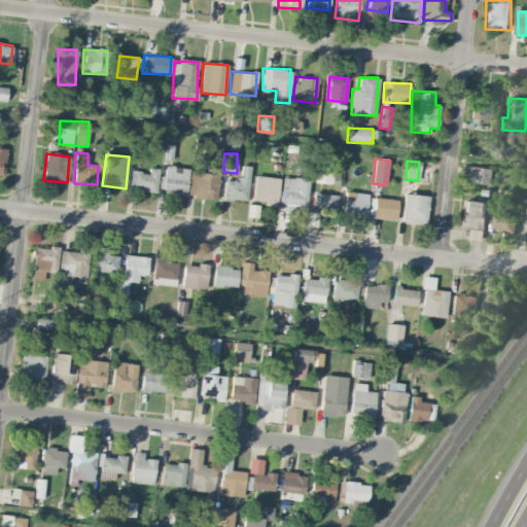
[(248,166),(240,166),(239,181),(224,181),(223,200),(248,201),(248,166)]
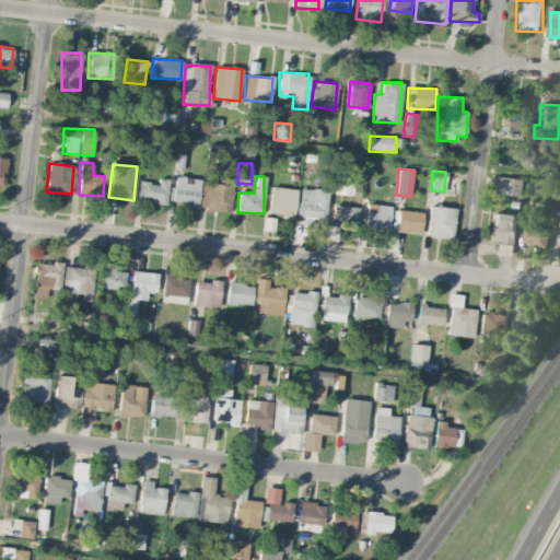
[(523,197),(525,179),(497,177),(496,195),(523,197)]
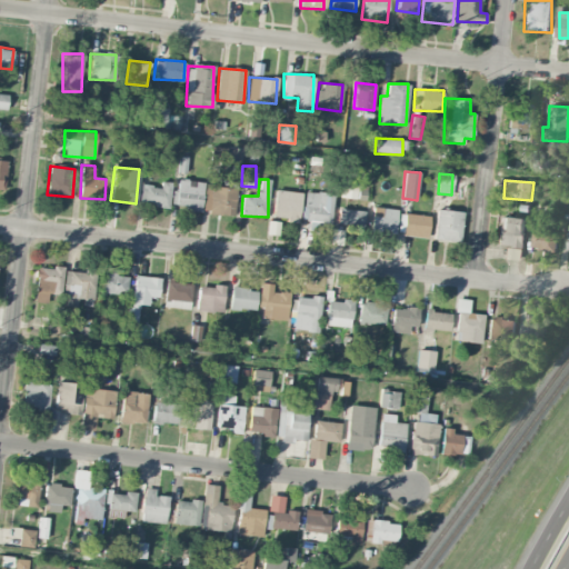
[(140,185),(138,205),(169,208),(171,182),(161,181),(160,187),(140,185)]
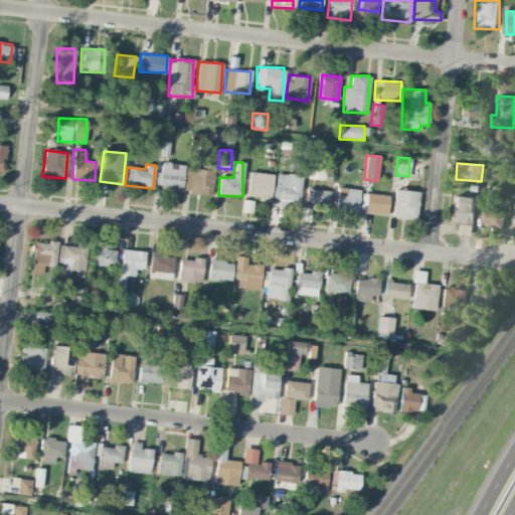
[(310,164),(308,178),(329,181),(331,167),(310,164)]
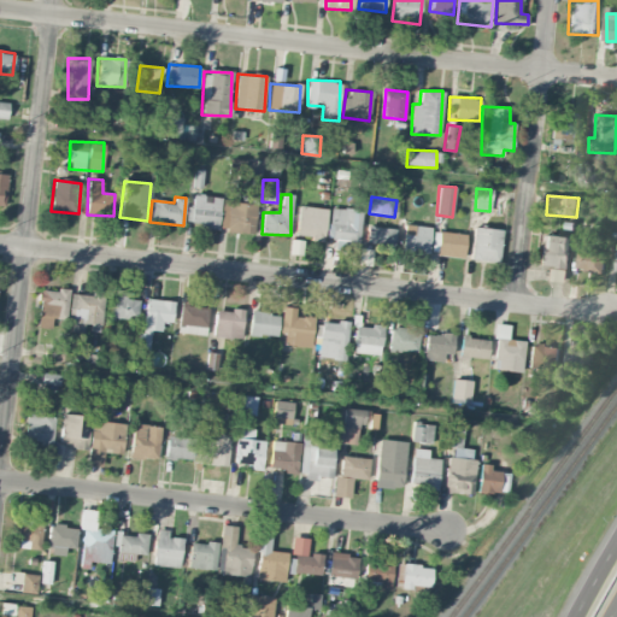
[(257,203),(222,201),(221,230),(254,233),(257,203)]
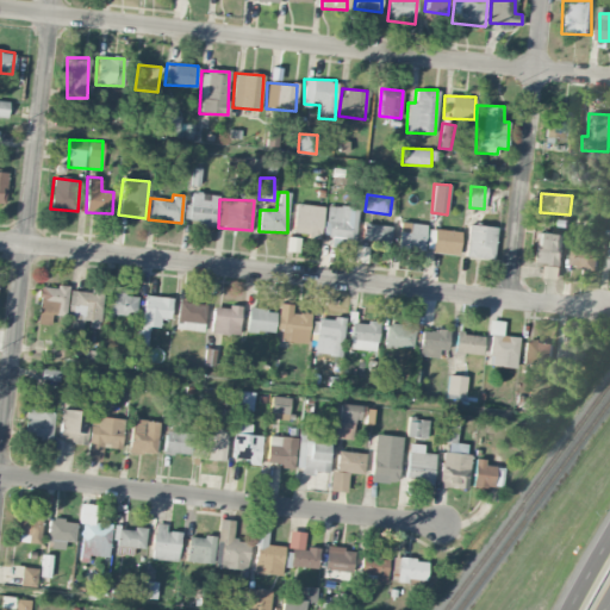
[(319,237),(323,206),(294,204),(291,234),(319,237)]
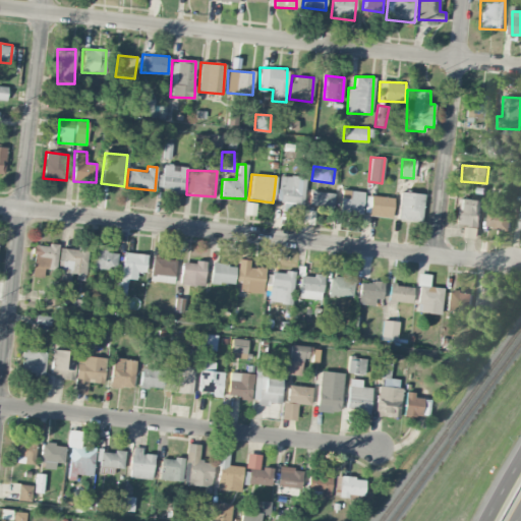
[(304,176),(278,175),(277,204),(303,205),(304,176)]
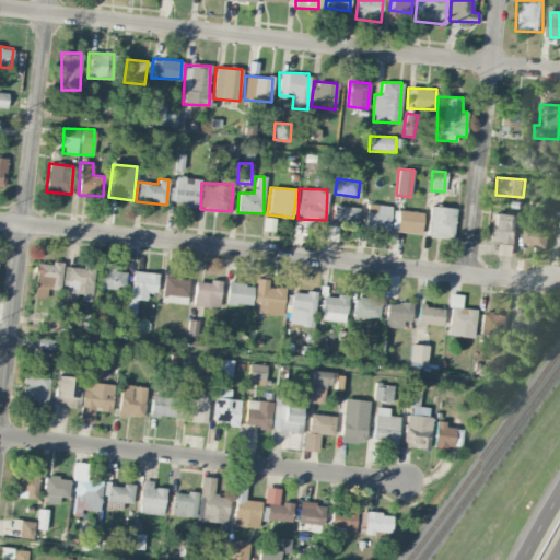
[(357,225),(359,208),(333,205),(330,221),(357,225)]
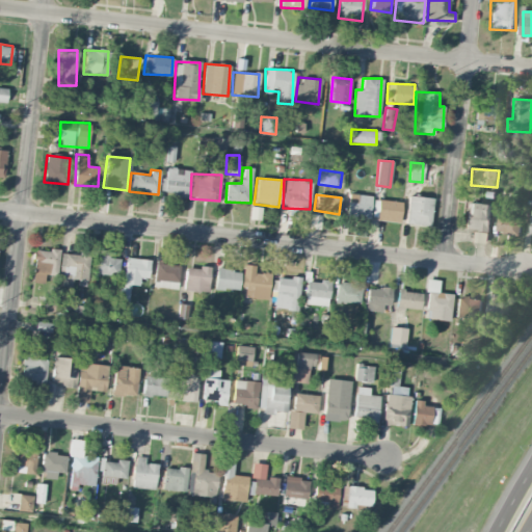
[(370,218),(371,194),(348,194),(347,217),(370,218)]
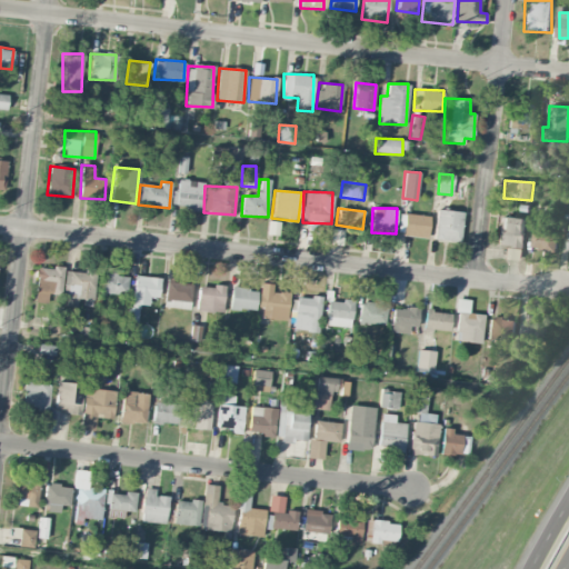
[(459,242),(462,212),(437,209),(433,239),(459,242)]
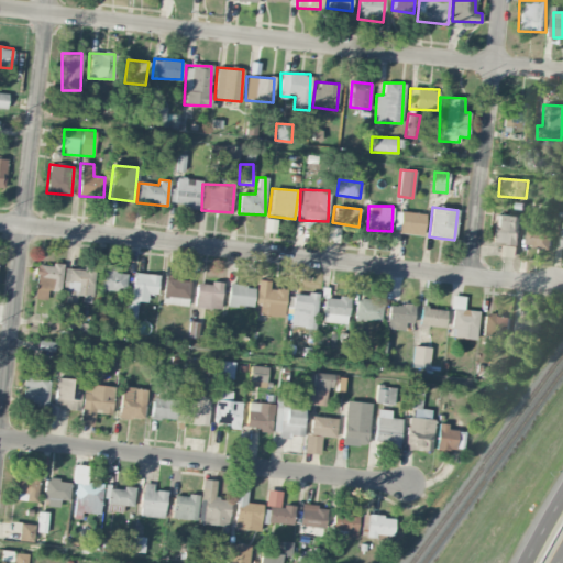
[(424,212),(399,211),(398,233),(422,234),(424,212)]
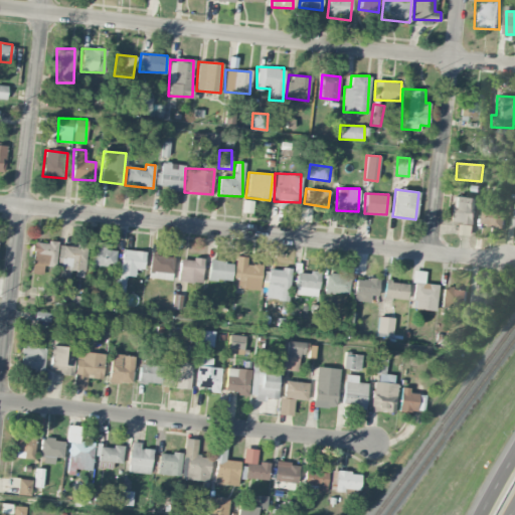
[(476,198),(453,197),(452,222),(457,223),(456,235),(474,235),(476,198)]
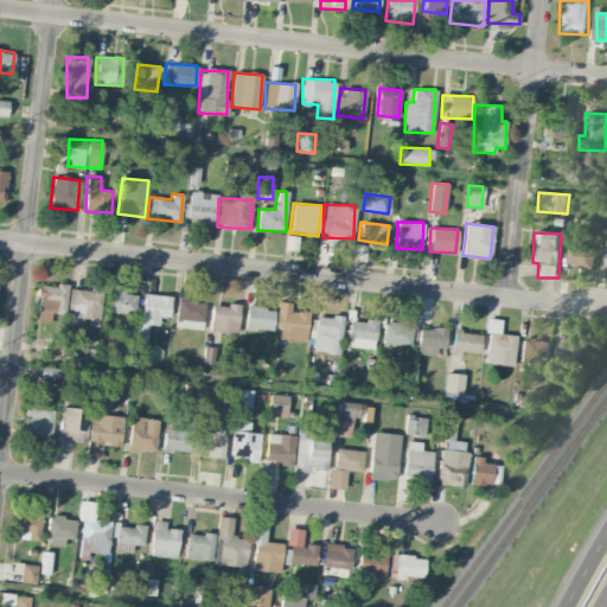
[(567,266),(594,269),(596,249),(569,247),(567,266)]
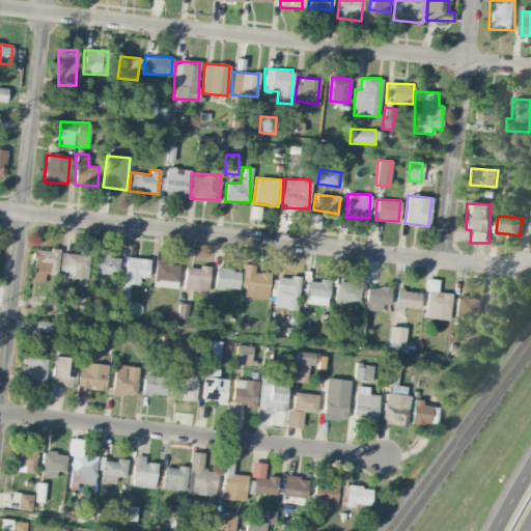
[(43,274),(57,274),(58,250),(34,249),(32,282),(43,282),(43,274)]
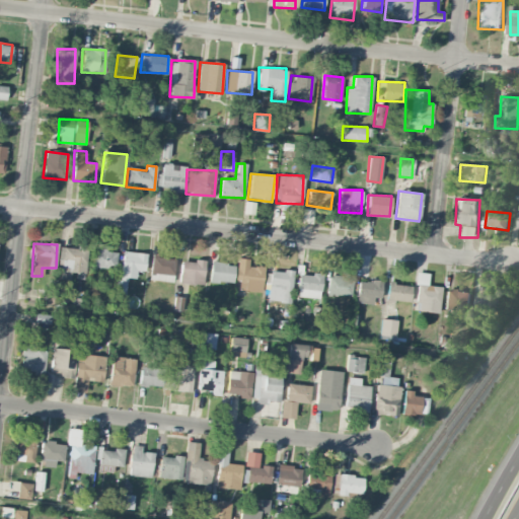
[(85,273),(86,248),(59,247),(58,268),(69,268),(68,272),(85,273)]
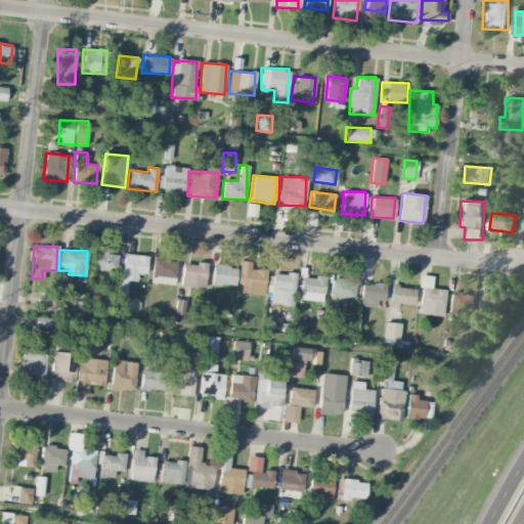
[(118,253),(93,252),(92,269),(117,271),(118,253)]
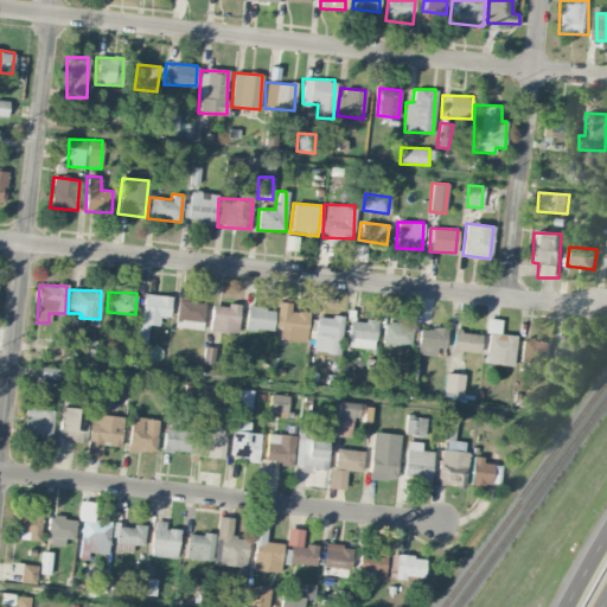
[(171,295),(142,294),(141,327),(135,327),(133,360),(146,362),(147,325),(159,325),(159,317),(170,317),(171,295)]
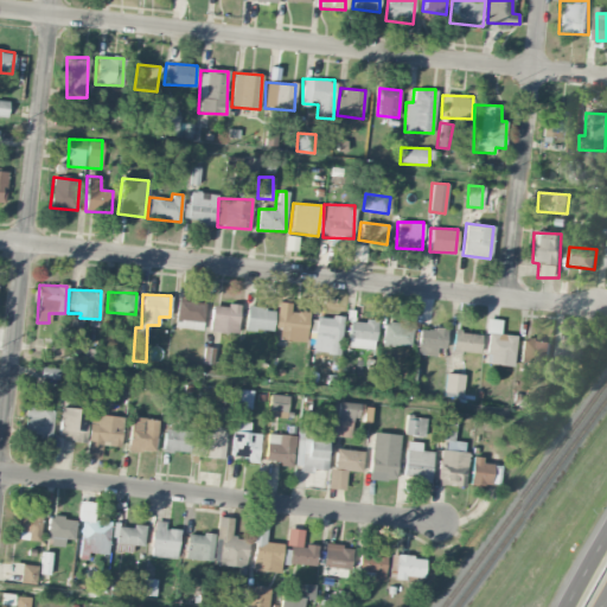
[(203,330),(204,301),(177,300),(176,328),(203,330)]
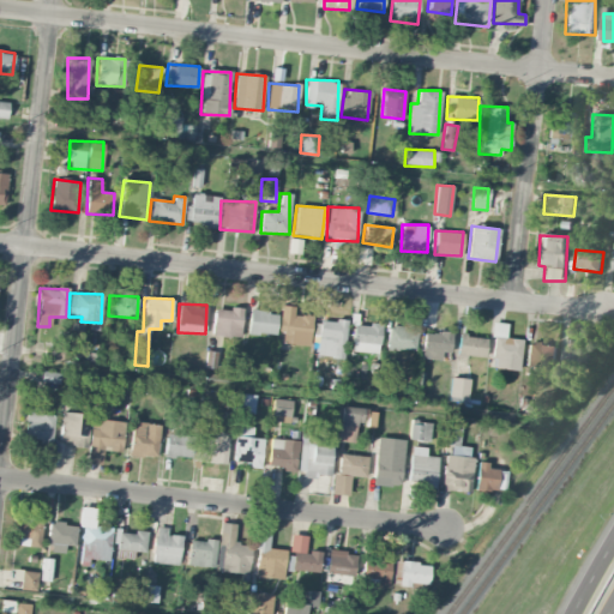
[(309,345),(312,315),(294,314),(294,306),(282,305),(280,343),(309,345)]
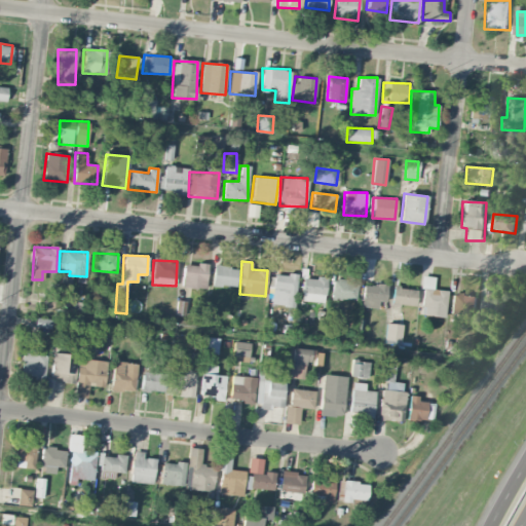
[(207,288),(207,264),(183,264),(183,287),(207,288)]
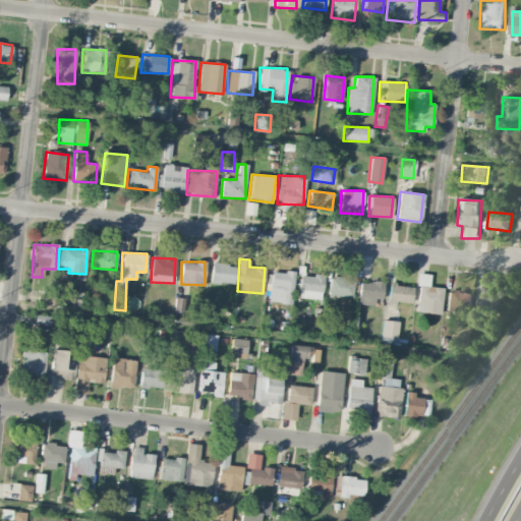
[(234,284),(234,265),(212,264),(211,283),(234,284)]
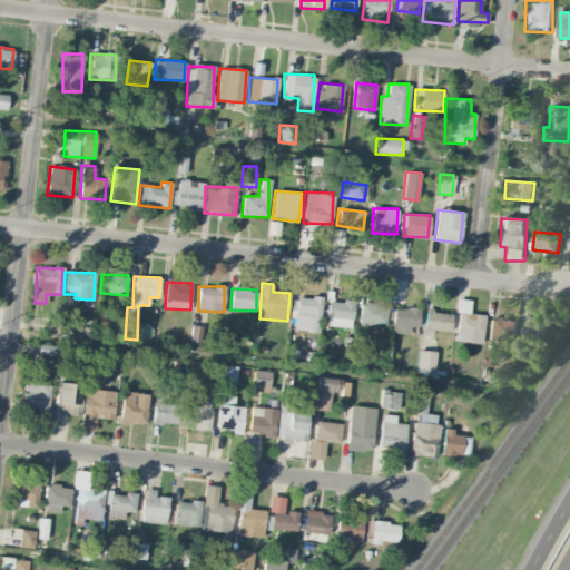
[(296,296),(295,331),(321,332),(322,297),(296,296)]
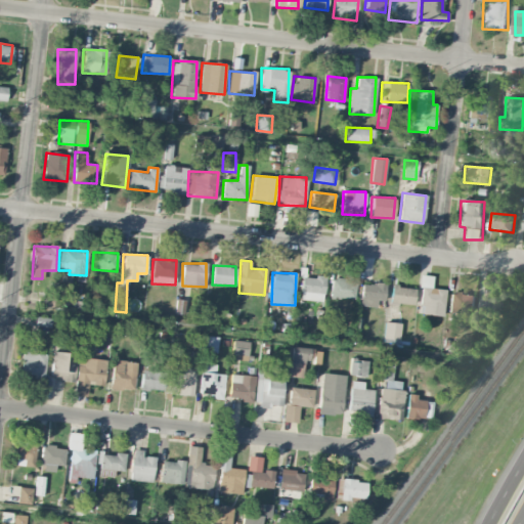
[(443,315),(444,290),(431,289),(432,276),(421,275),(420,314),(443,315)]
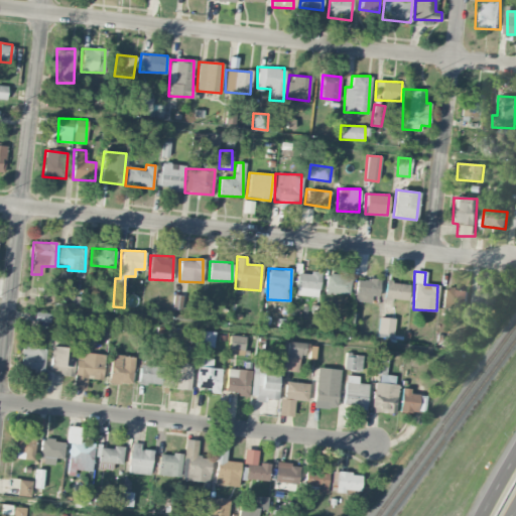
[(296,295),(319,296),(320,273),(297,272),(296,295)]
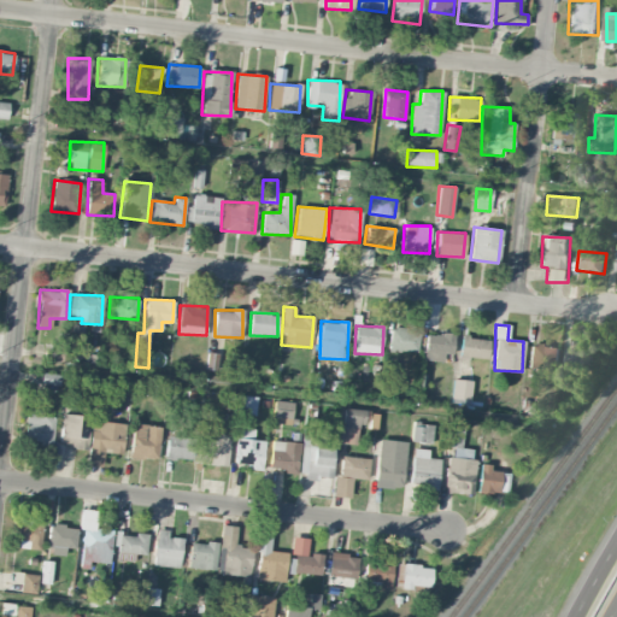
[(417,351),(418,330),(391,329),(389,350),(417,351)]
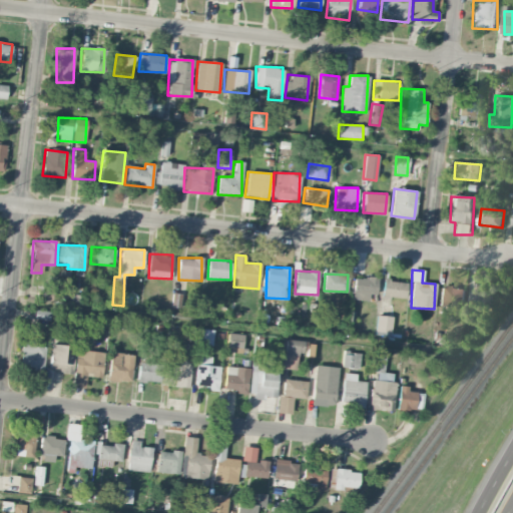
[(369,294),(376,295),(377,278),(354,277),(353,300),(369,301),(369,294)]
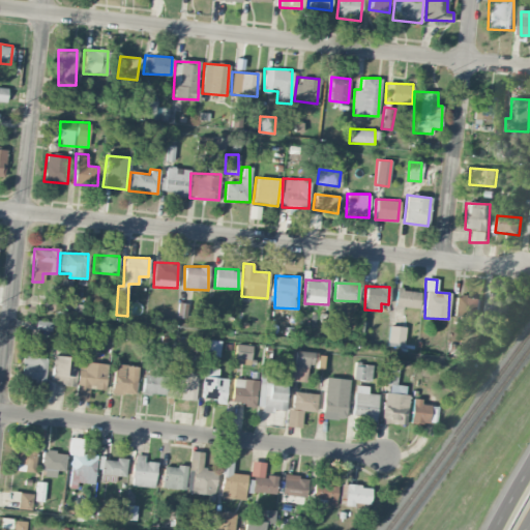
[(420,291),(396,289),(394,305),(418,308),(420,291)]
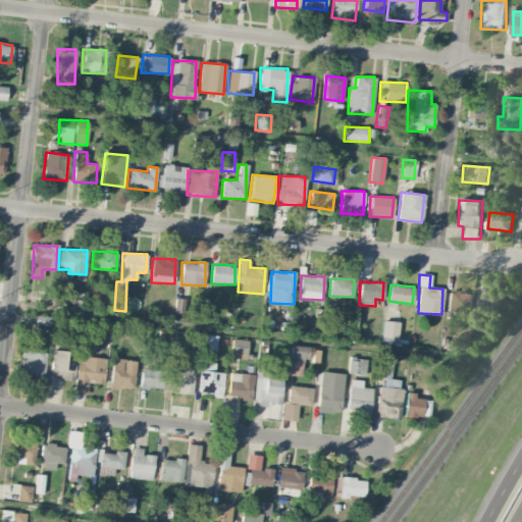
[(449,292),(448,311),(472,312),(473,293),(449,292)]
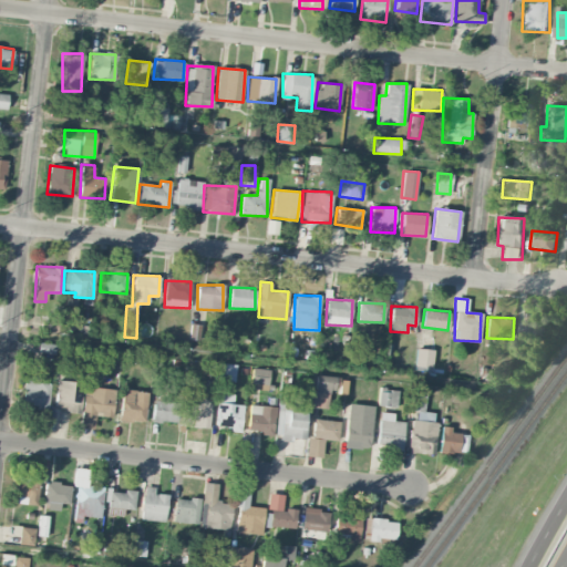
[(519,340),(546,340),(547,318),(532,317),(531,320),(521,320),(519,340)]
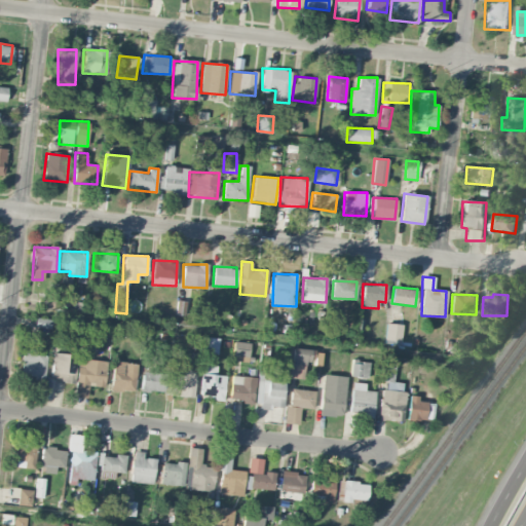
[(402,325),(385,323),(384,340),(400,342),(402,325)]
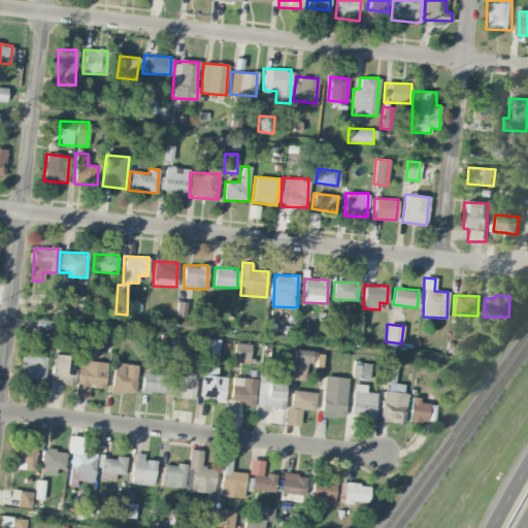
[(221,340),(203,337),(201,353),(218,355),(221,340)]
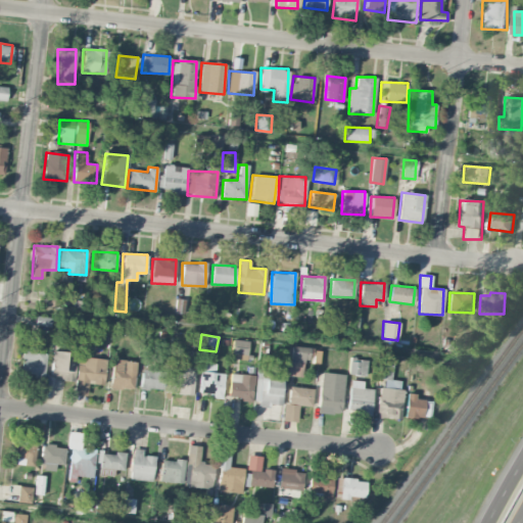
[(249,341),(232,339),(230,359),(246,361),(249,341)]
